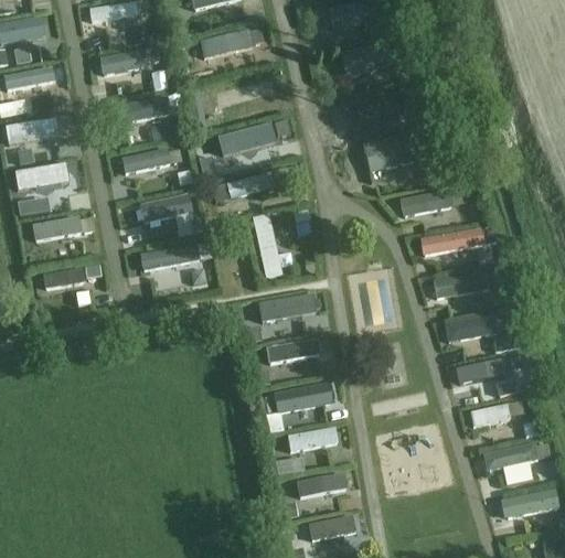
[(91,20),(137,13),(135,0),(127,0),(88,6),(91,20)]
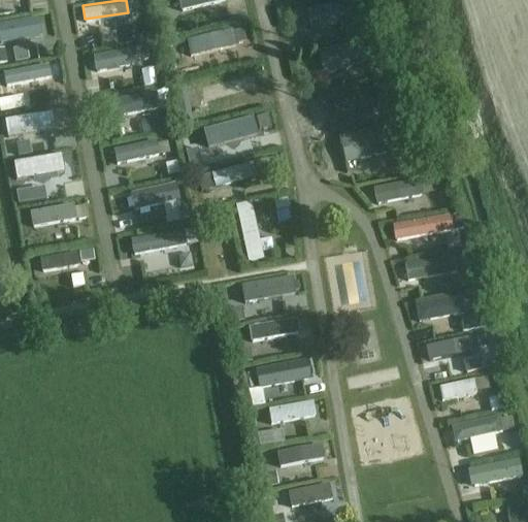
[(178,0),(180,8),(217,0),(178,0)]
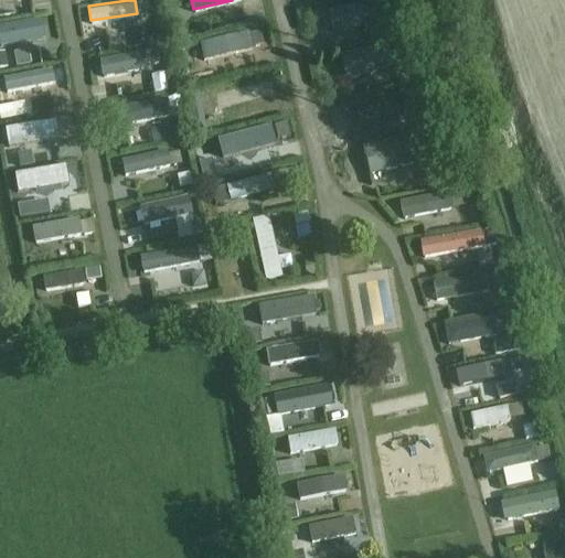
[(376,9),(385,6),(383,0),(347,0),(329,4),(334,29),(379,17),(376,9)]
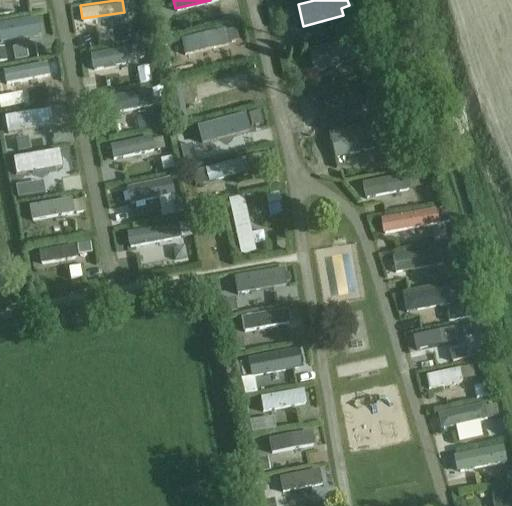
[(179,36),(183,52),(230,42),(226,25),(179,36)]
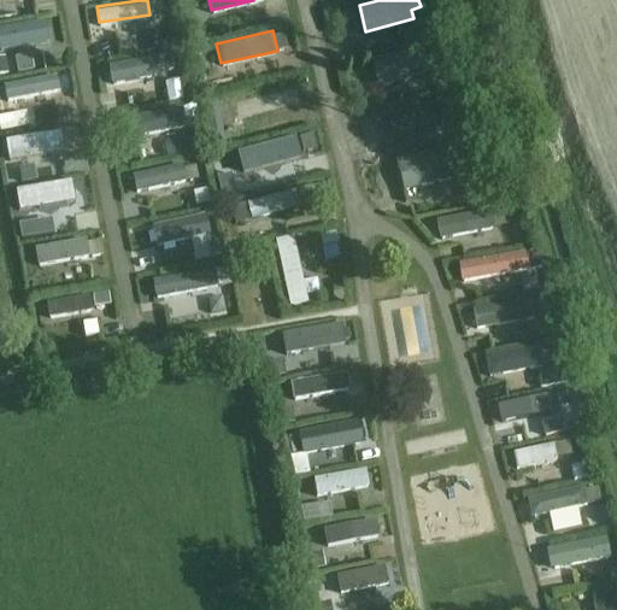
[(377,81),(425,68),(419,42),(370,56),(377,81)]
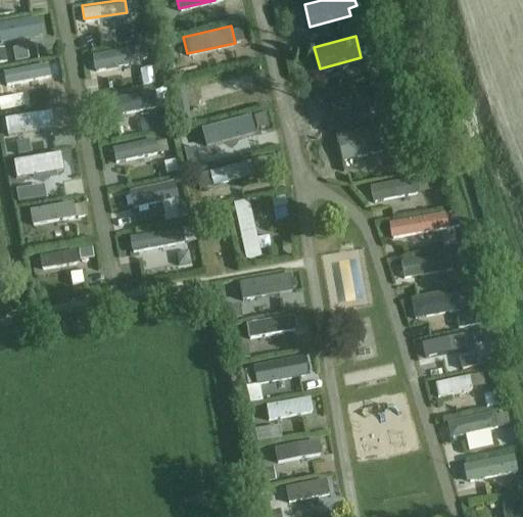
[(134,45),(91,52),(94,68),(137,61),(134,45)]
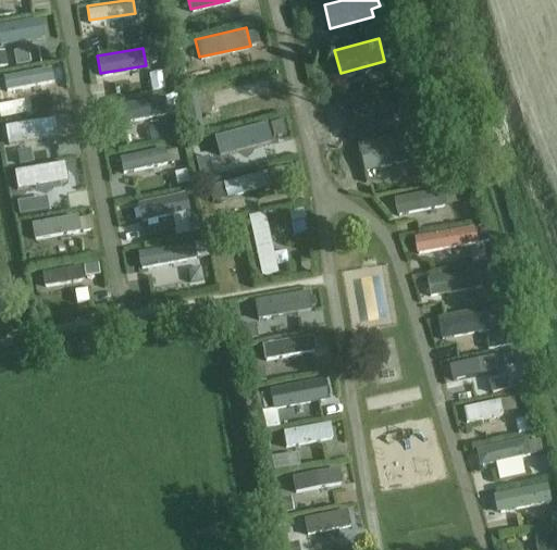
[(11,86),(46,78),(42,65),(8,73),(11,86)]
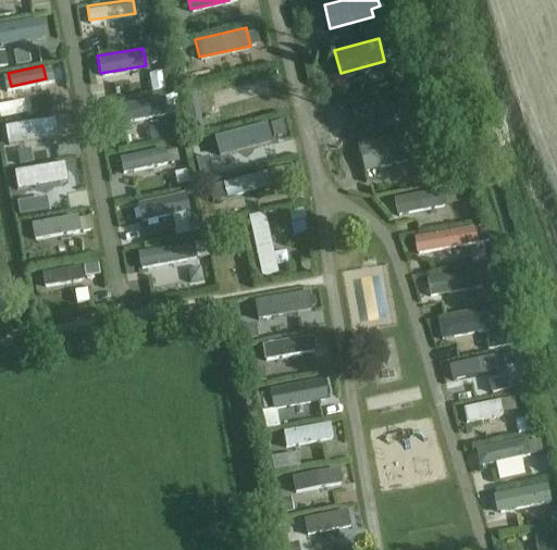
[(207,85),(210,100),(262,88),(259,73),(207,85)]
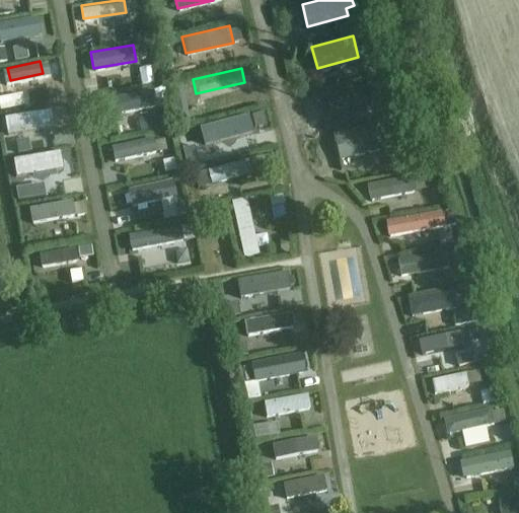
[(320,110),(378,95),(373,78),(316,92),(320,110)]
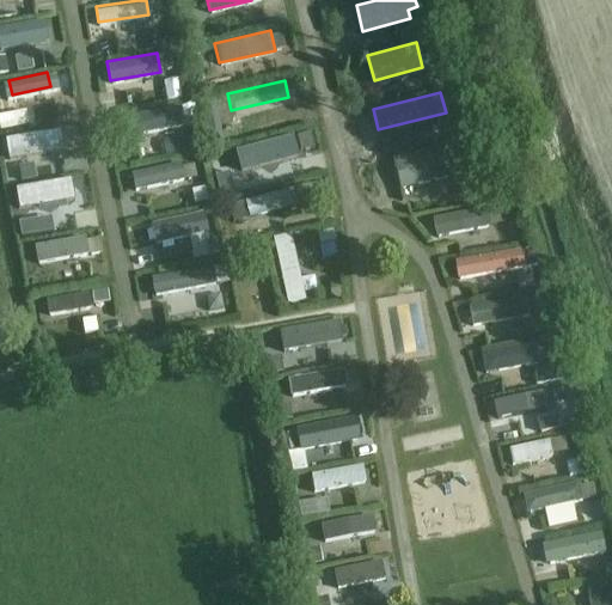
[(128,114),(132,130),(173,123),(170,105),(128,114)]
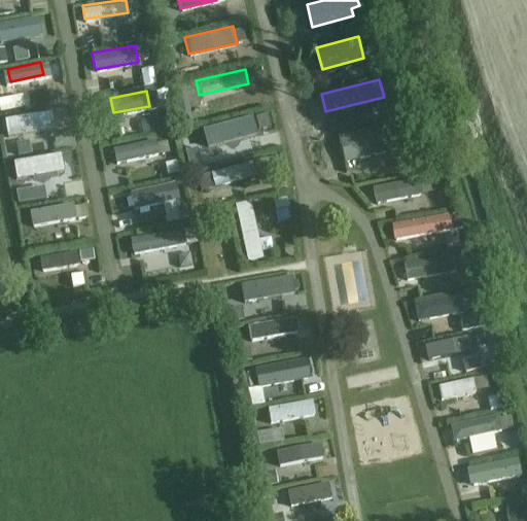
[(13,116),(16,132),(53,125),(48,109),(13,116)]
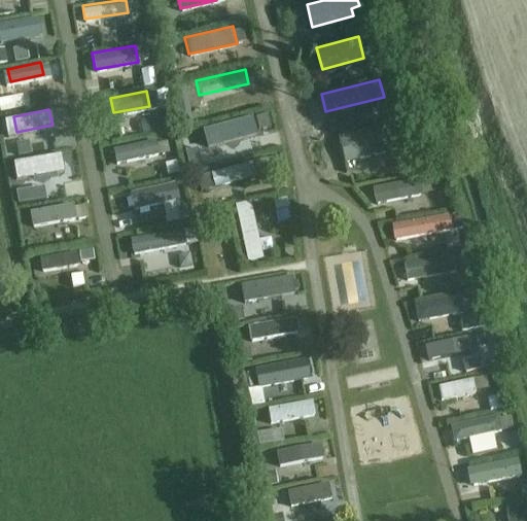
[(216,140),(257,129),(253,114),(213,126),(216,140)]
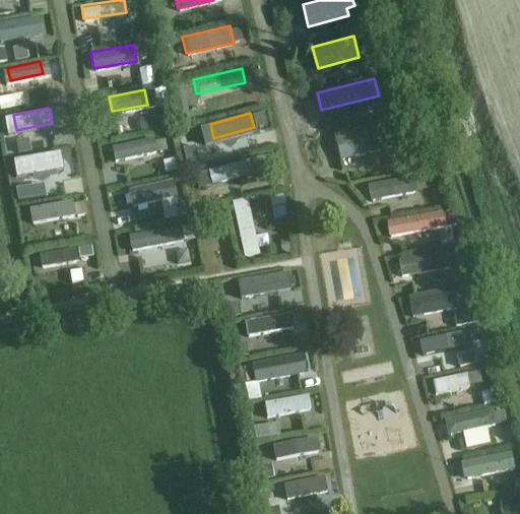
[(382,145),(378,133),(386,131),(383,118),(375,121),(375,120),(333,131),(340,156),(382,145)]
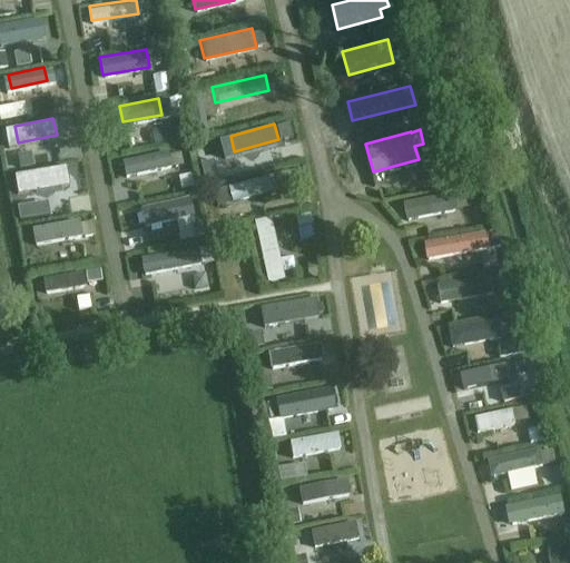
[(168,148),(123,158),(126,174),(172,164),(168,148)]
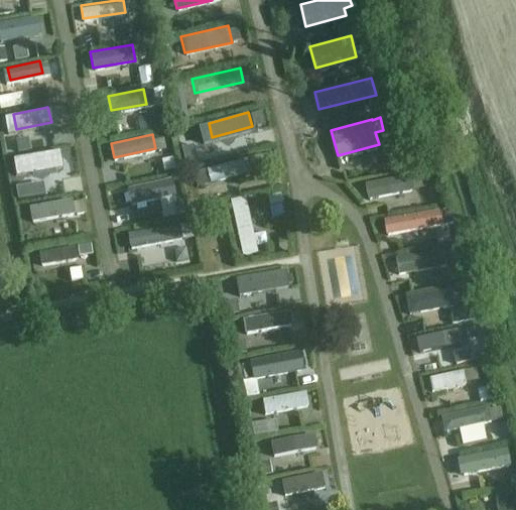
[(48,140),(12,149),(15,162),(51,153),(48,140)]
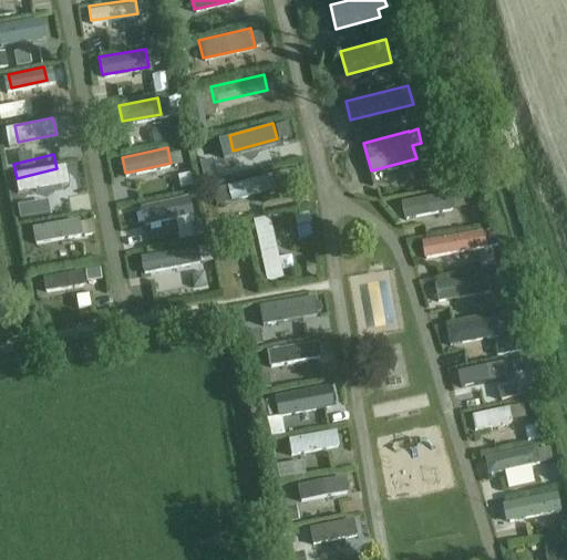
[(286,167),(227,183),(232,199),(290,183),(286,167)]
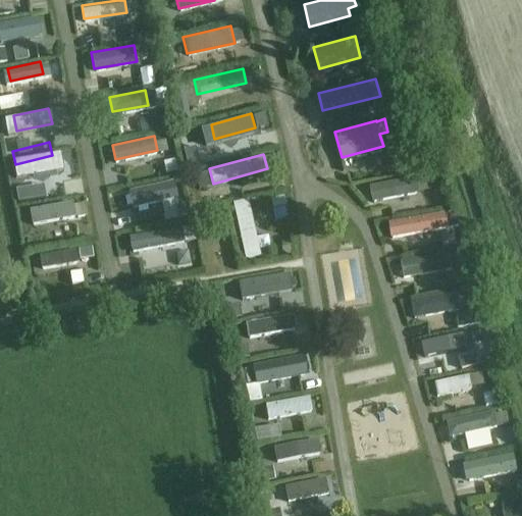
[(19,163),(21,175),(59,168),(57,156),(19,163)]
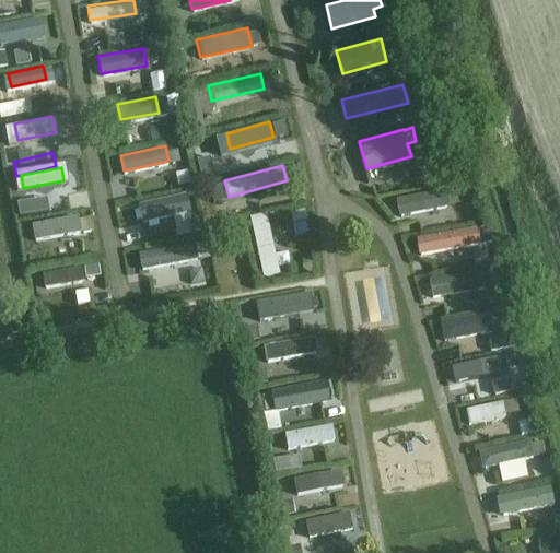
[(450,204),(446,187),(396,197),(399,214),(450,204)]
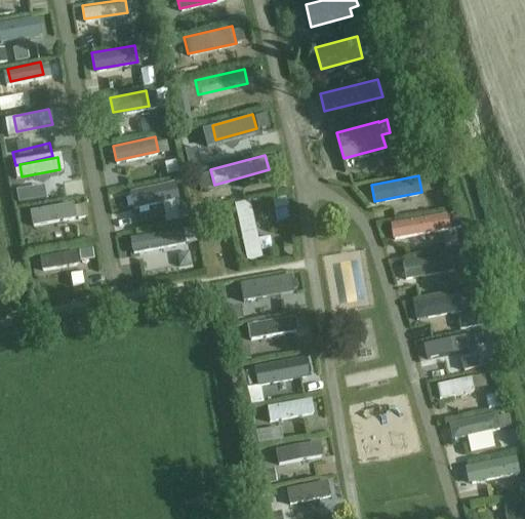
[(130,202),(166,195),(163,183),(127,190),(130,202)]
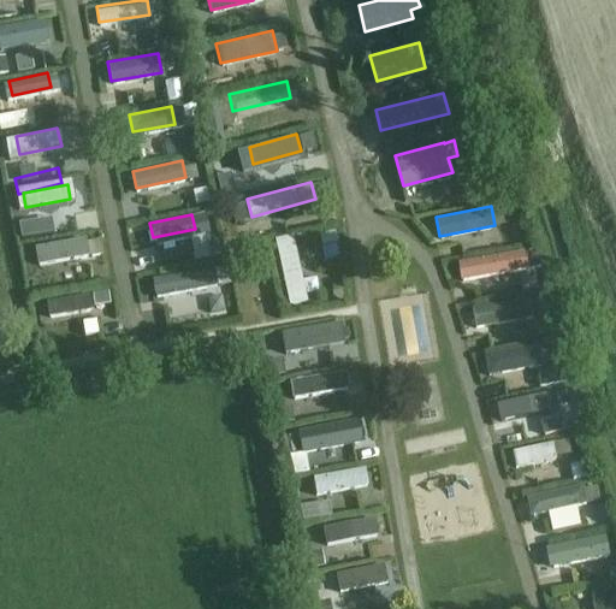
[(88,234),(36,243),(40,261),(90,252),(88,234)]
